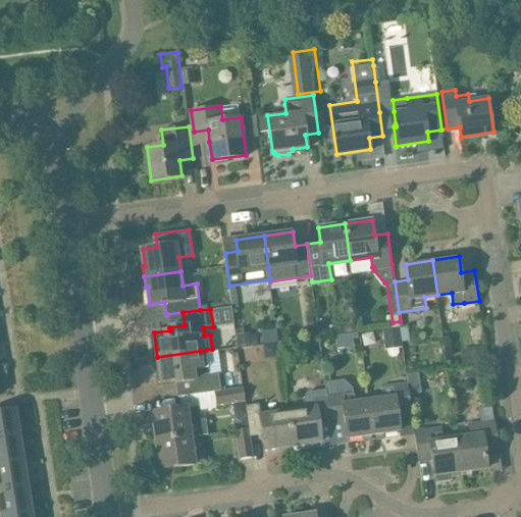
[(402,344),(399,322),(383,324),(386,346),(402,344)]
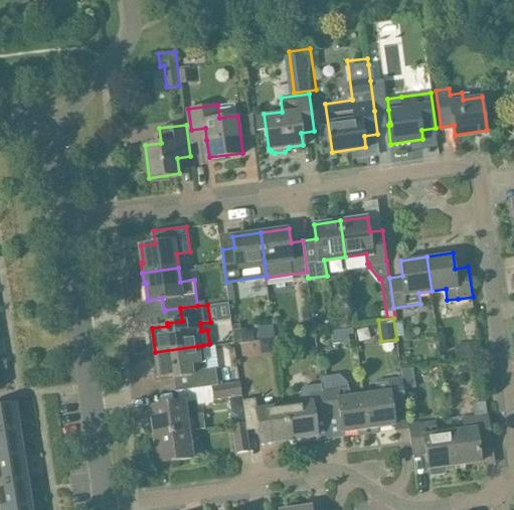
[(480,352),(478,337),(456,340),(457,354),(480,352)]
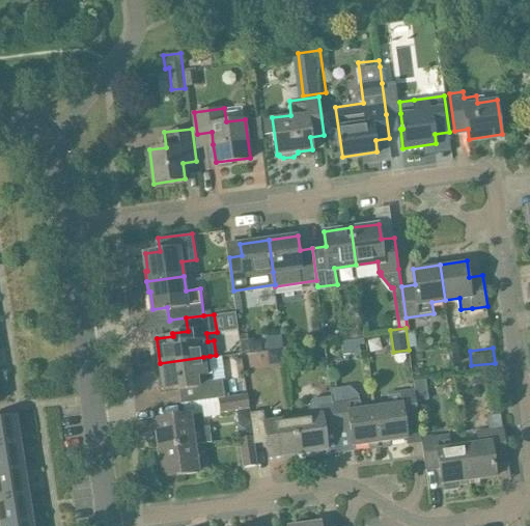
[(203,357),(160,363),(164,388),(179,386),(180,389),(196,387),(197,400),(225,396),(223,379),(213,380),(212,371),(206,372),(203,357)]
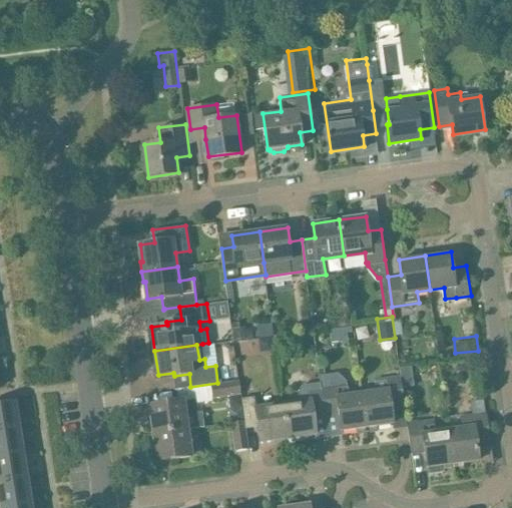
[(326,371),(320,372),(321,379),(322,386),(326,415),(340,413),(342,429),(368,425),(363,392),(350,394),(347,377),(339,369),(326,371)]
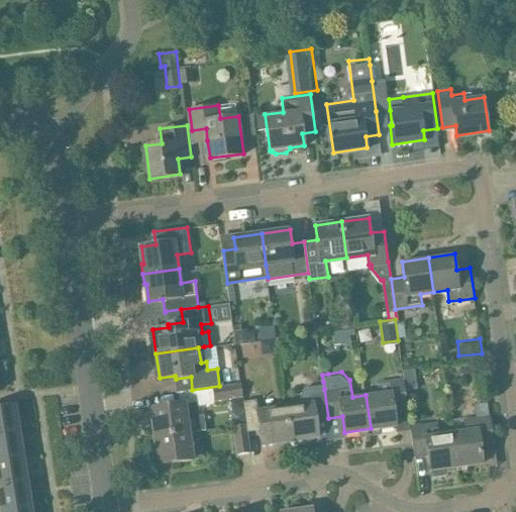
[(366,395),(371,428),(397,424),(395,409),(409,407),(404,378),(378,382),(380,393),(366,395)]
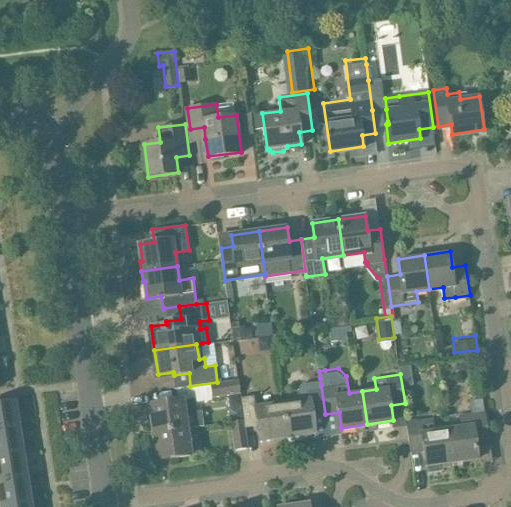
[(241,390),(239,378),(212,383),(213,395),(241,390)]
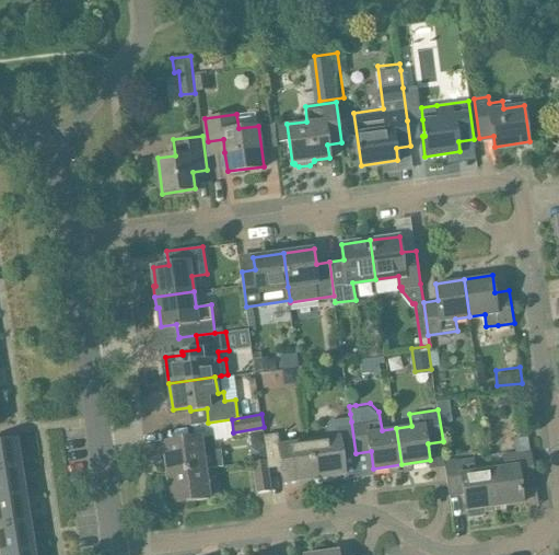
[(324,439),(311,440),(316,476),(345,472),(342,455),(356,453),(351,421),(338,423),(337,416),(329,417),(324,439)]
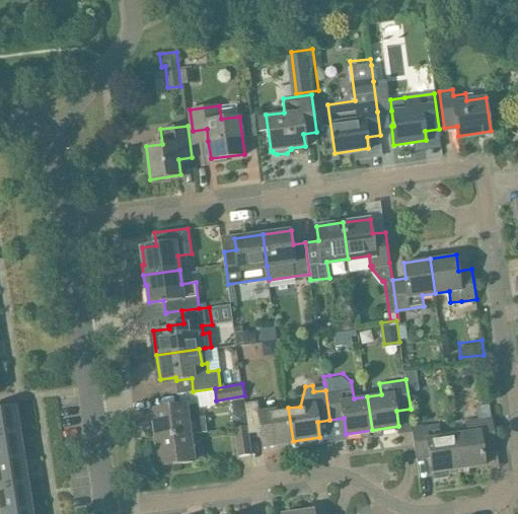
[(264,445),(293,441),(288,408),(261,412),(259,400),(245,401),(248,423),(249,431),(262,430),(264,445)]
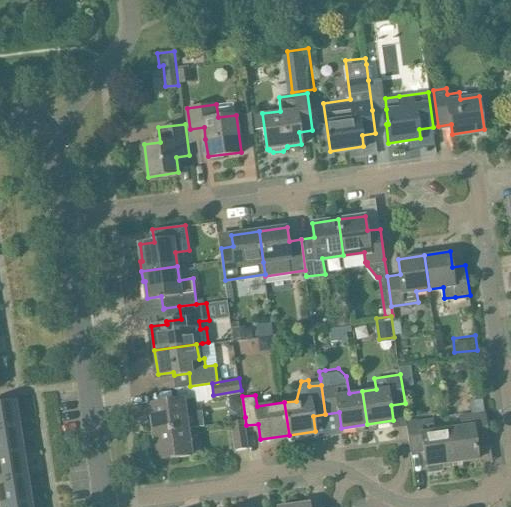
[(150,404),(154,431),(187,426),(187,425),(205,423),(203,407),(197,408),(195,397),(150,404)]
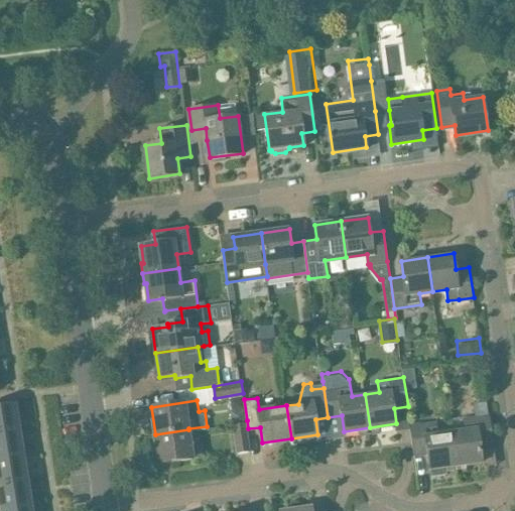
[(0,430),(19,428),(15,402),(0,404),(0,430)]
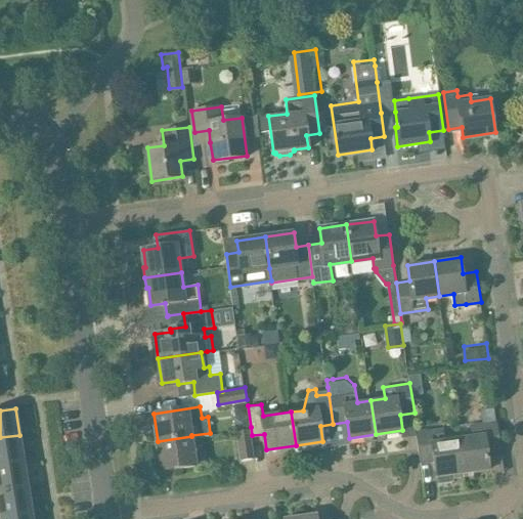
[(462,437),(459,437),(464,472),(489,468),(486,451),(502,449),(497,420),(483,422),(471,424),(472,435),(462,437)]
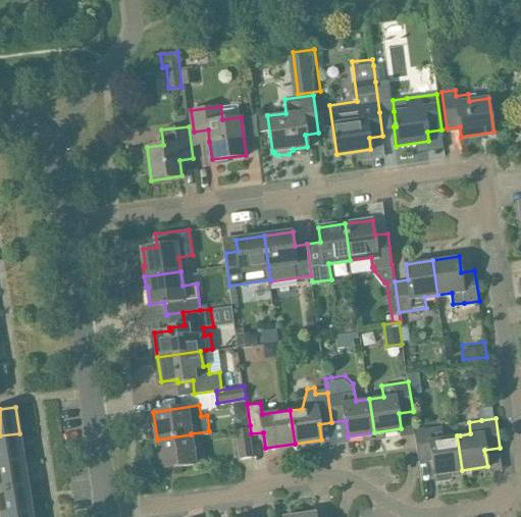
[(251,433),(250,425),(235,427),(239,457),(253,454),(250,433),(251,433)]
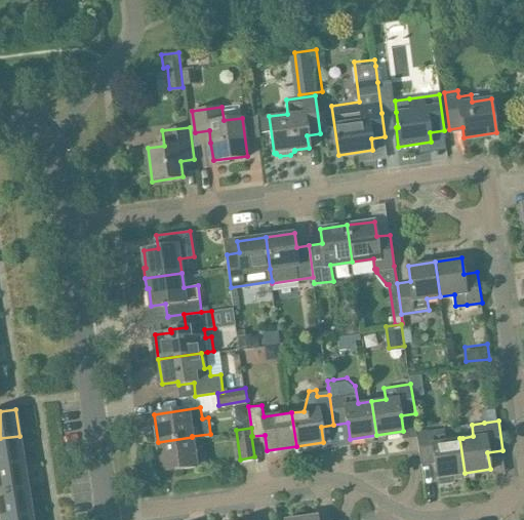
[(465,473),(459,438),(434,442),(432,430),(417,432),(421,462),(436,460),(438,477),(440,477),(441,482),(454,480),(454,475),(465,473)]
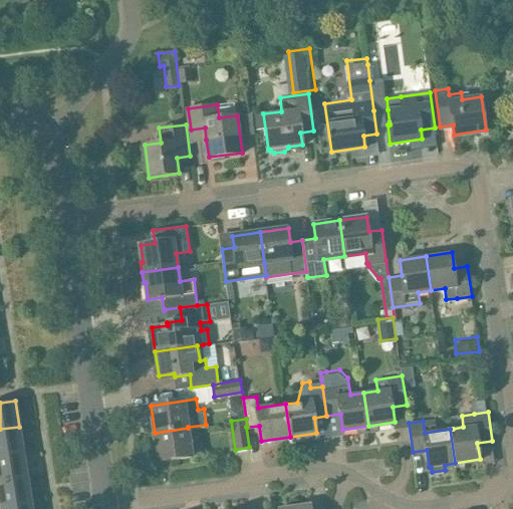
[(19,427),(0,429),(0,455),(23,452),(19,427)]
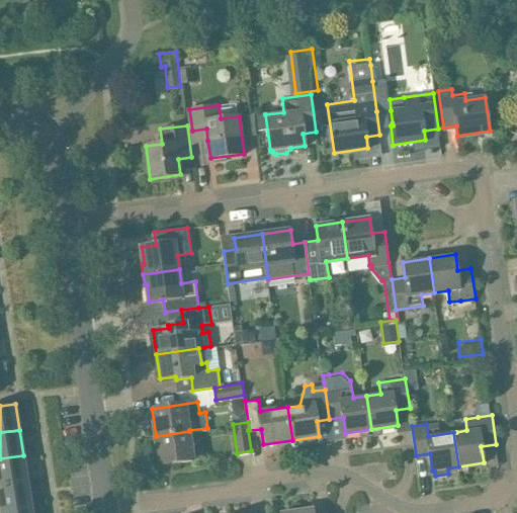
[(189,431),(156,436),(160,464),(205,458),(203,444),(191,445),(189,431)]
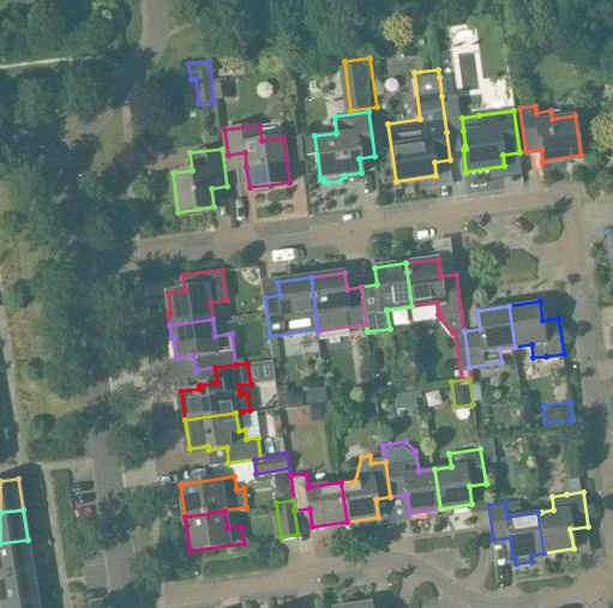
[(0,575),(32,570),(28,540),(0,543),(0,575)]
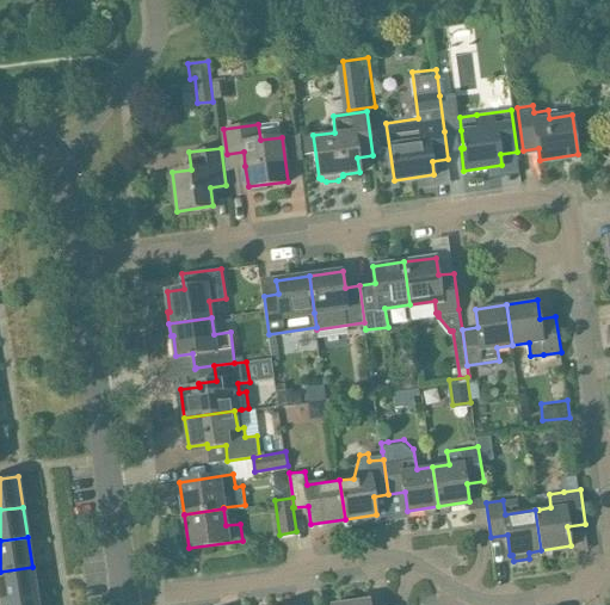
[(0,599),(0,604),(38,598),(32,567),(0,572),(0,599)]
